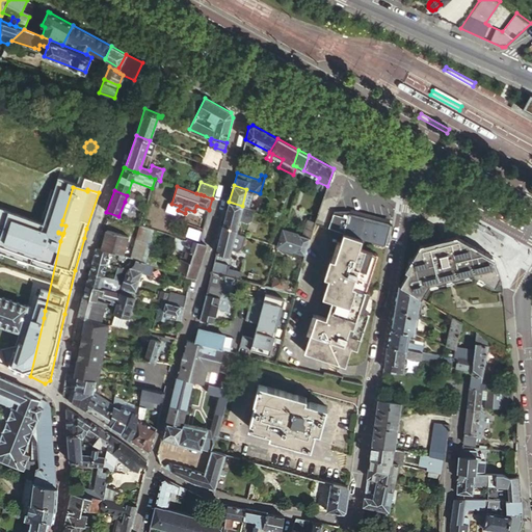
[(125,202),(118,216),(129,220),(130,216),(130,215),(126,213),(129,203),(125,202)]
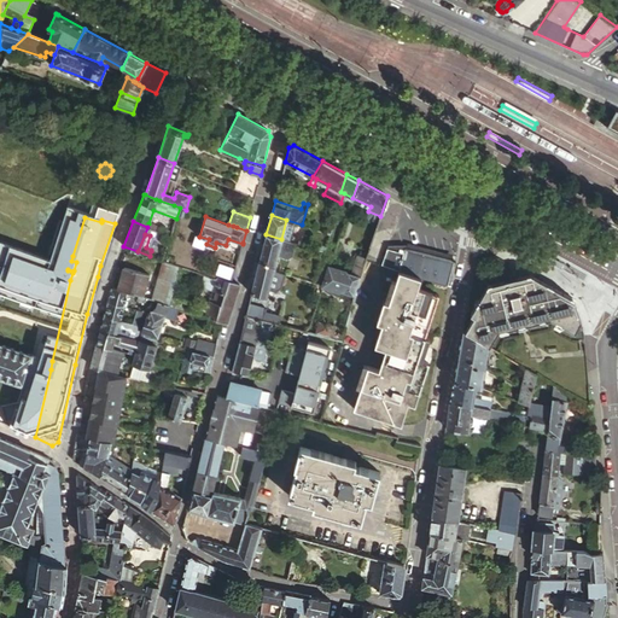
[(295,243),(281,239),(266,234),(260,262),(274,267),(278,254),(287,257),(291,255),(295,243)]
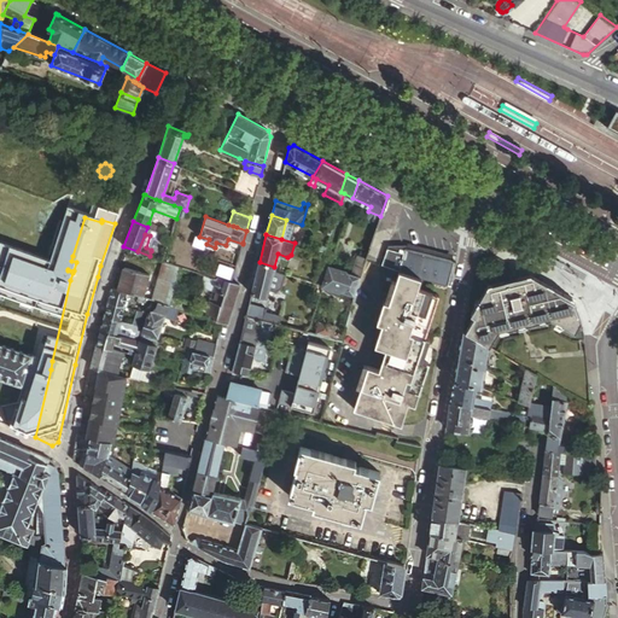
[(398,270),(415,275),(420,277),(448,285),(454,260),(426,252),(423,251),(406,248),(398,270)]
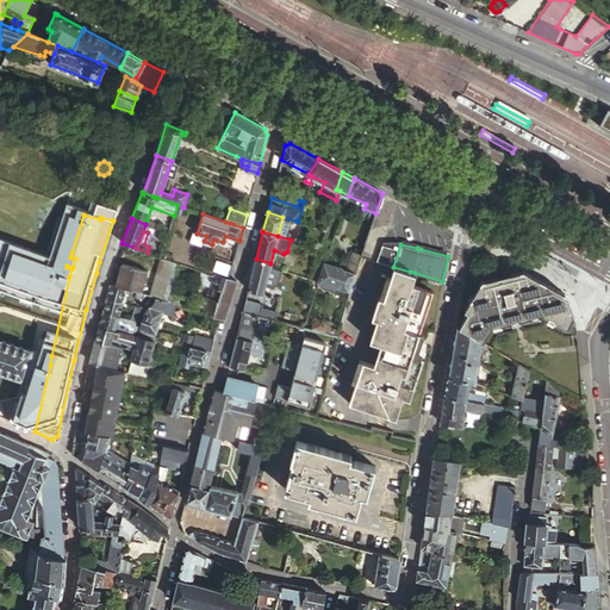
[(346,269),(355,272),(359,259),(360,256),(361,254),(355,251),(353,250),(346,269)]
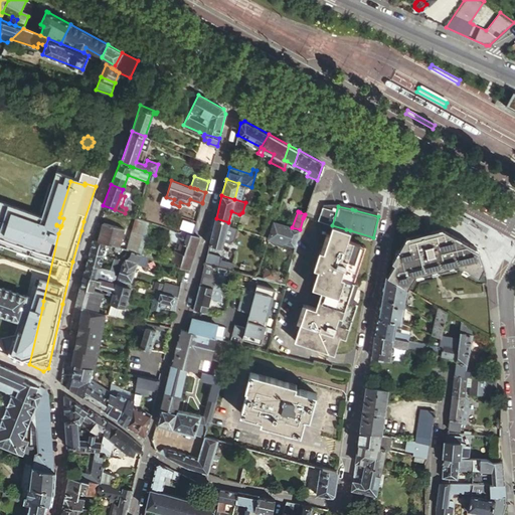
[(180,230),(194,234),(197,221),(181,216),(177,228),(180,230)]
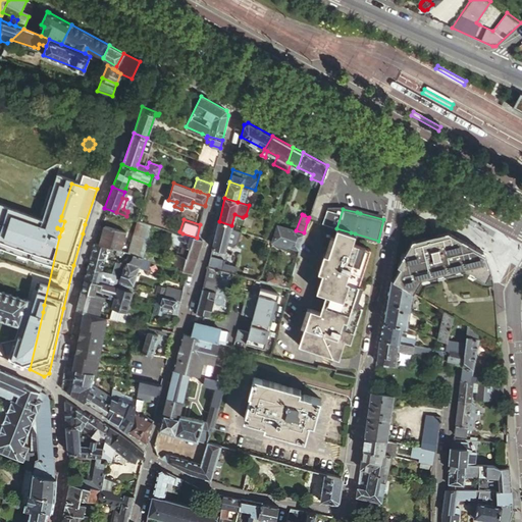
[(128,253),(133,255),(143,258),(144,252),(148,239),(152,225),(138,220),(128,253)]
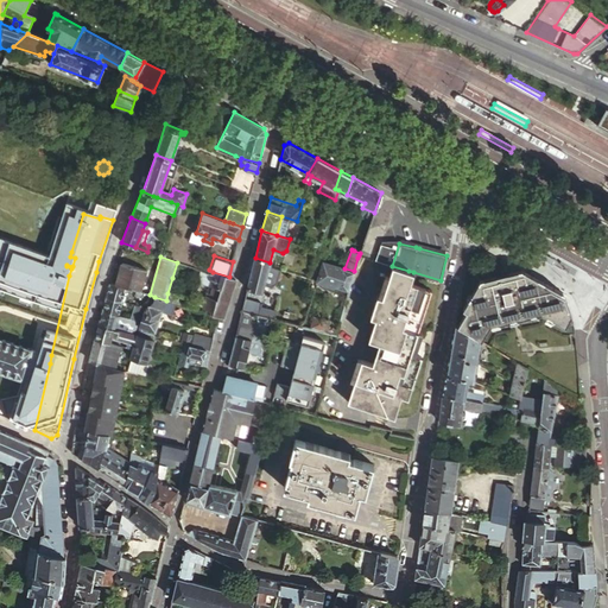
[(249,278),(247,287),(261,292),(268,266),(270,263),(255,258),(252,257),(245,277),(249,278)]
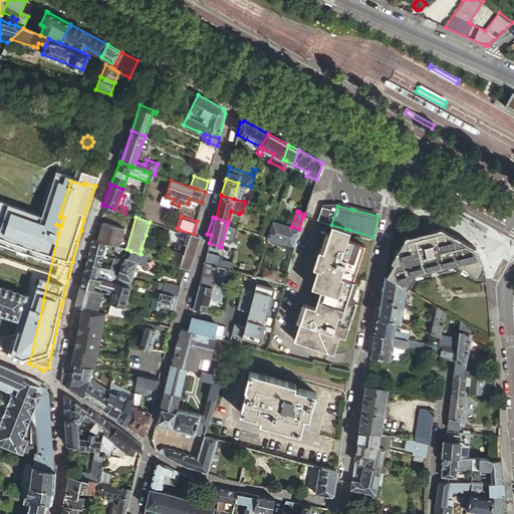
[(485,234),(488,228),(470,218),(466,224),(485,234)]
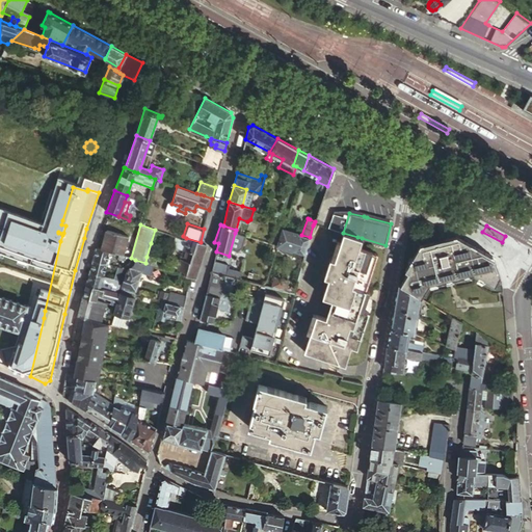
[(283,229),(277,245),(304,254),(310,237),(301,235),(283,229)]
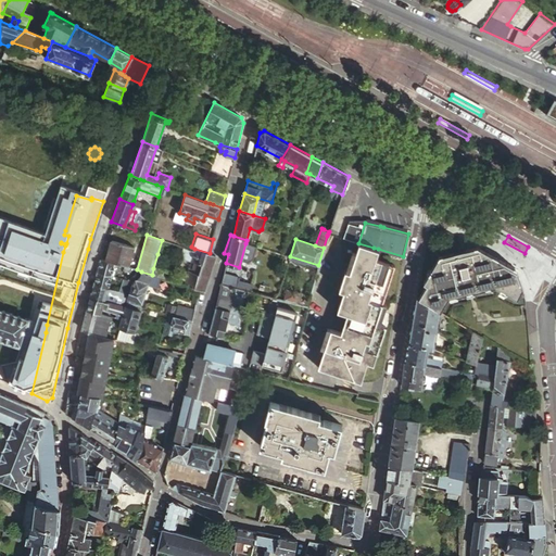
[(105,260),(114,262),(124,265),(128,266),(134,247),(112,240),(105,260)]
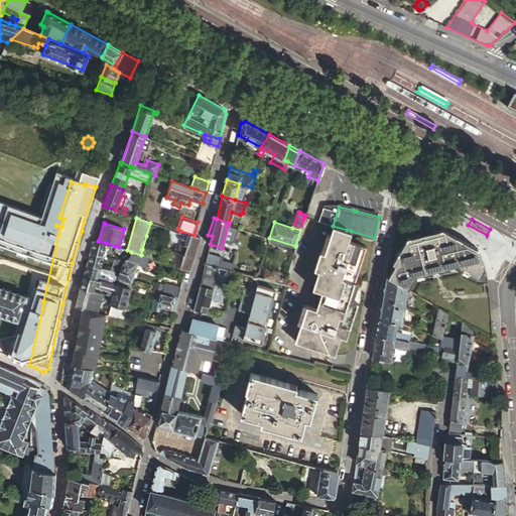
[(158,225),(150,223),(146,236),(154,239),(158,225)]
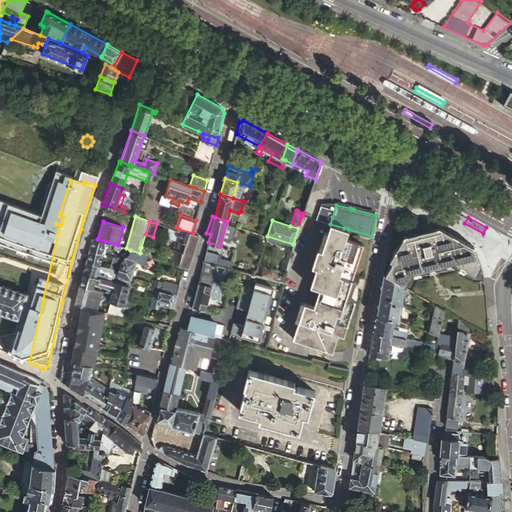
[(348,229),(344,228),(330,224),(322,250),(318,249),(312,266),(316,268),(310,285),(319,288),(313,306),(304,303),(293,338),(326,349),(332,351),(338,333),(343,335),(355,300),(349,298),(344,297),(345,293),(350,279),(362,244),(345,238),(348,229)]
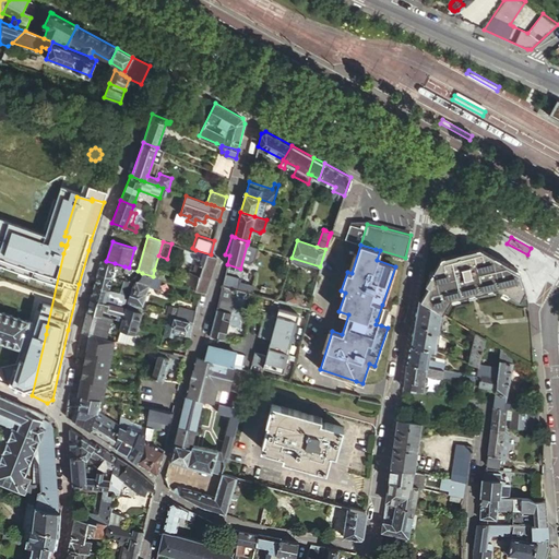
[(518,269),(479,248),(441,257),(425,284),(428,286),(420,299),(442,312),(475,332),(485,337),(500,346),(514,354),(533,365),(531,344),(528,309),(527,301),(527,299),(527,298),(526,294),(525,292),(525,289),(523,285),(518,269)]
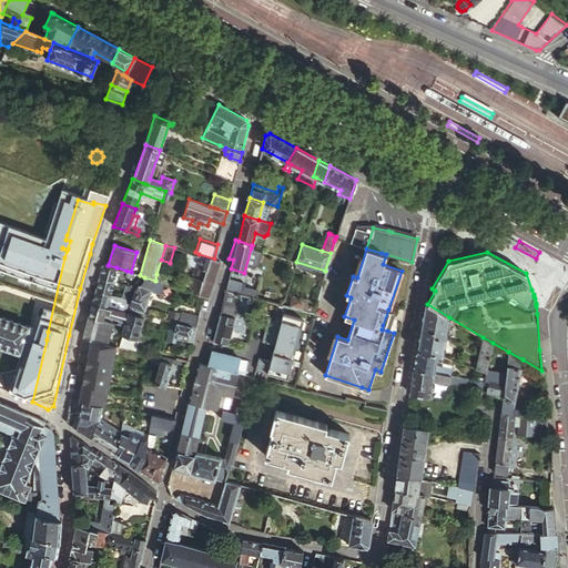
[(199,294),(204,296),(210,297),(221,262),(214,259),(199,254),(199,255),(195,266),(199,266),(195,276),(193,275),(190,286),(200,291),(199,294)]
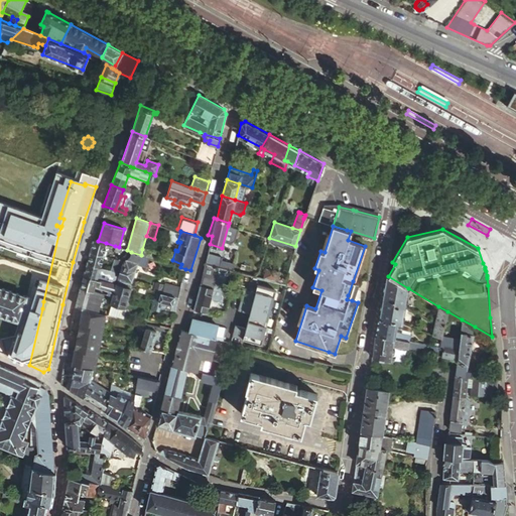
[(6,249),(13,251),(17,241),(10,238),(6,249)]
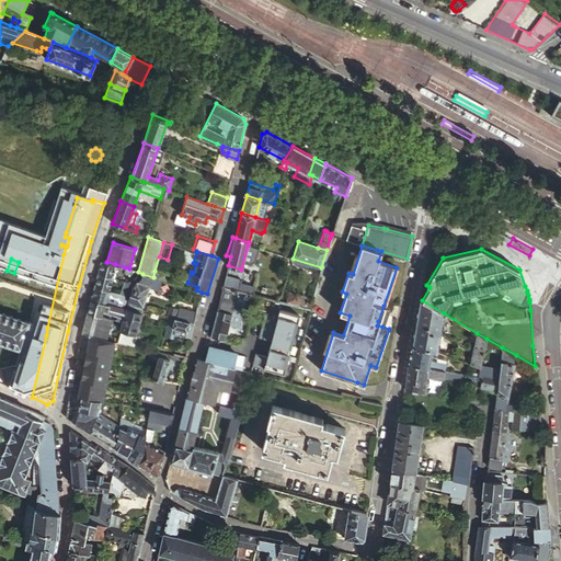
[(98,274),(112,277),(115,264),(106,262),(101,260),(98,274)]
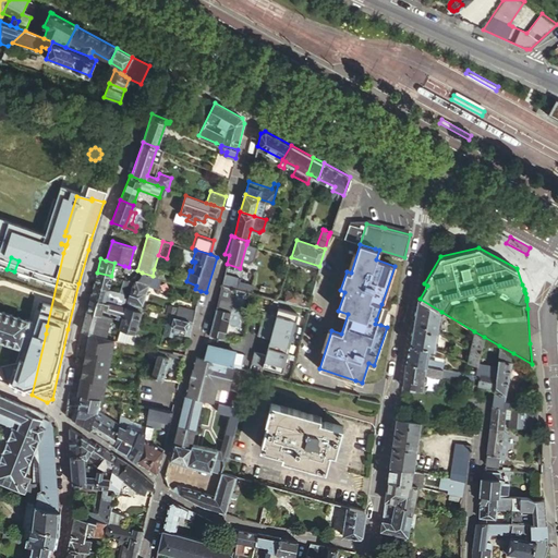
[(19,261),(14,271),(23,275),(26,263),(19,261)]
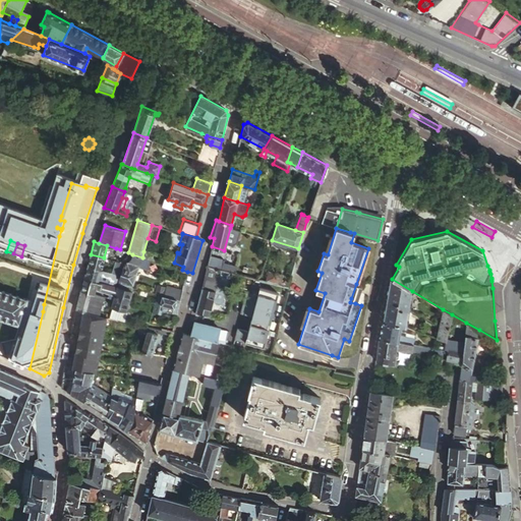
[(242,255),(252,258),(255,248),(251,247),(250,248),(249,249),(248,249),(247,250),(245,250),(244,250),(242,255)]
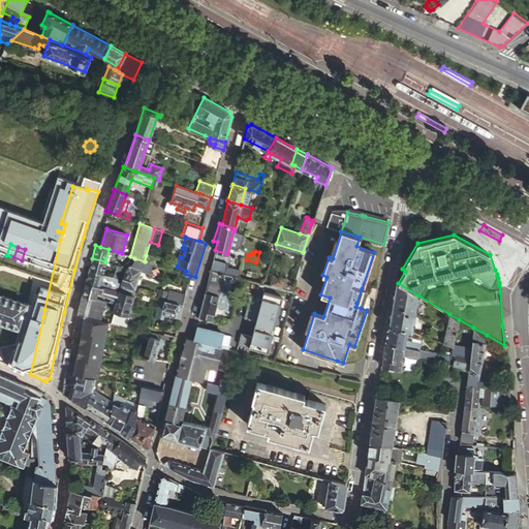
[(145,261),(148,262),(157,265),(159,259),(146,255),(145,261)]
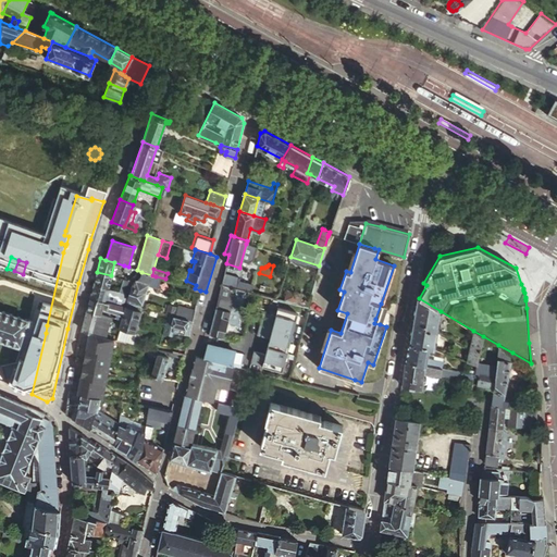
[(97,272),(94,285),(108,288),(111,275),(97,272)]
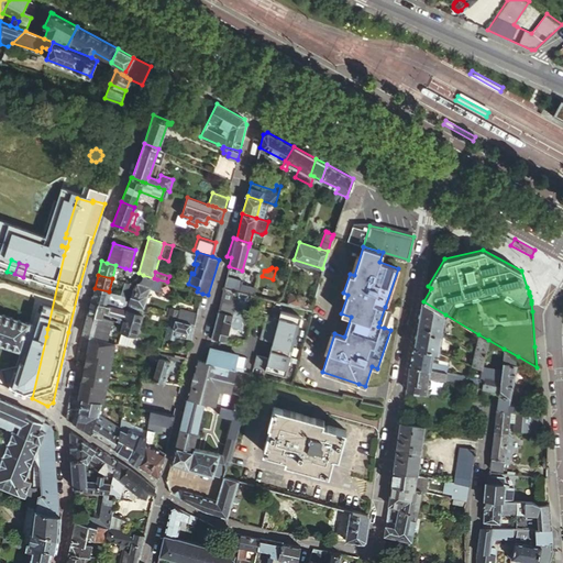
[(128,307),(143,310),(151,285),(155,286),(157,279),(154,278),(143,275),(142,277),(142,279),(134,286),(128,307)]
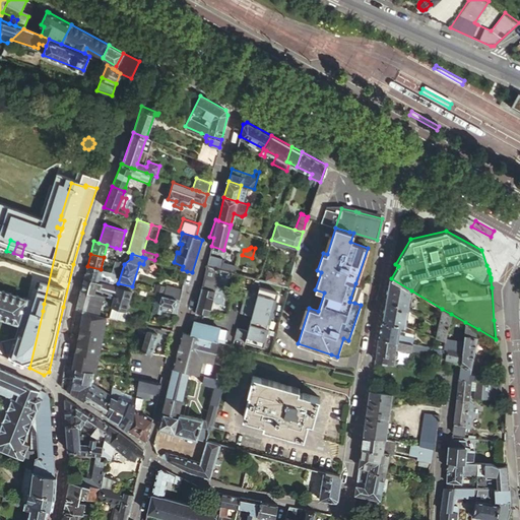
[(209,255),(207,265),(220,269),(221,269),(223,259),(209,255)]
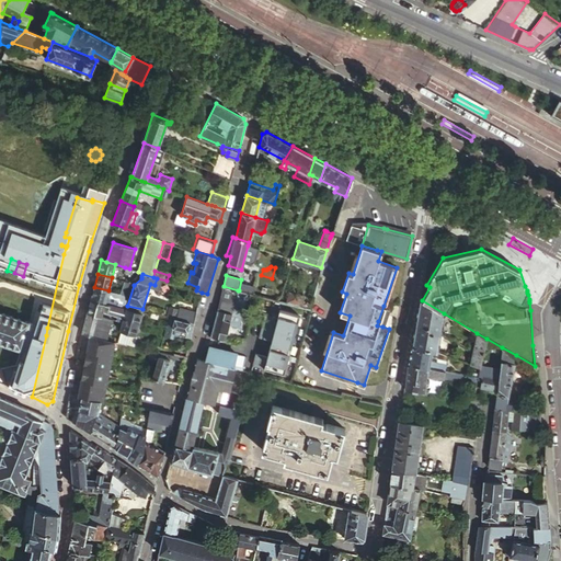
[(124,285),(121,294),(127,296),(129,286),(124,285)]
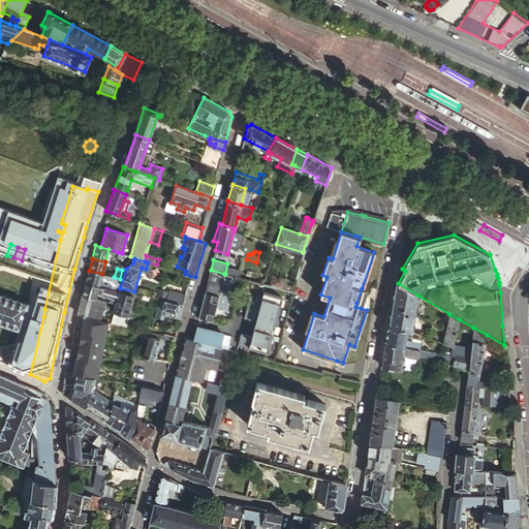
[(225,274),(224,274),(211,270),(198,316),(213,320),(217,304),(225,306),(234,276),(225,274)]
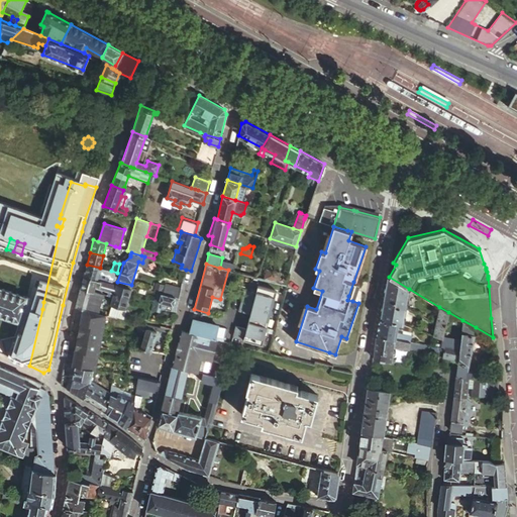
[(87,265),(83,276),(97,280),(98,277),(99,272),(110,275),(108,280),(114,282),(117,273),(111,271),(100,268),(87,265)]
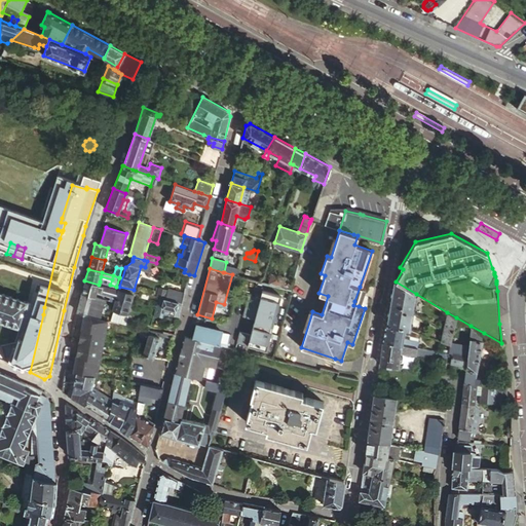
[(271,273),(268,284),(282,287),(285,277),(271,273)]
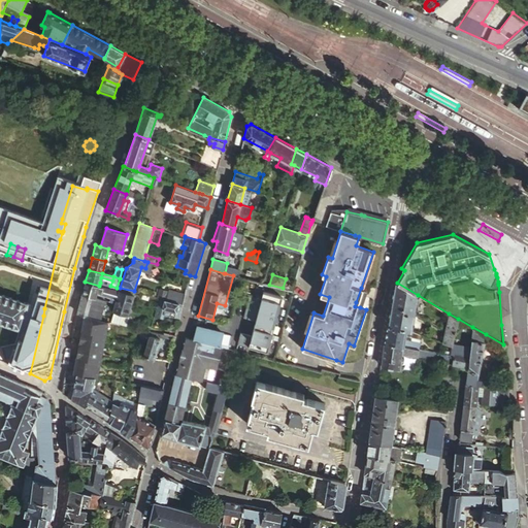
[(101,277),(100,283),(110,286),(112,281),(101,277)]
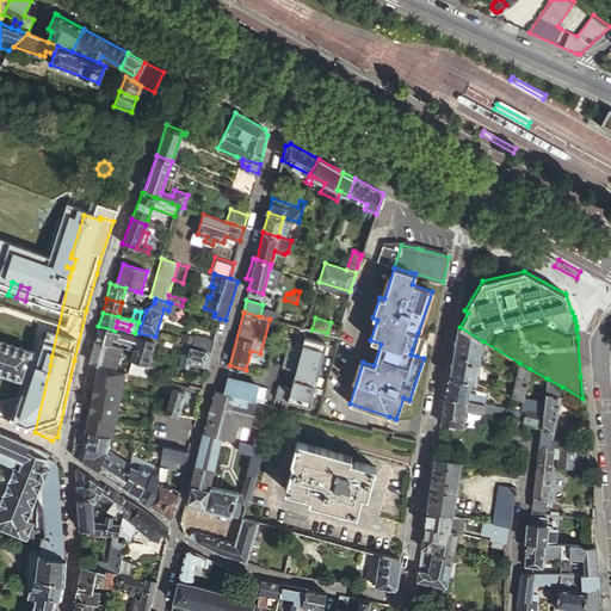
[(476,383),(480,363),(483,341),(460,327),(457,326),(456,325),(454,337),(452,350),(450,363),(448,377),(470,382),(476,383)]
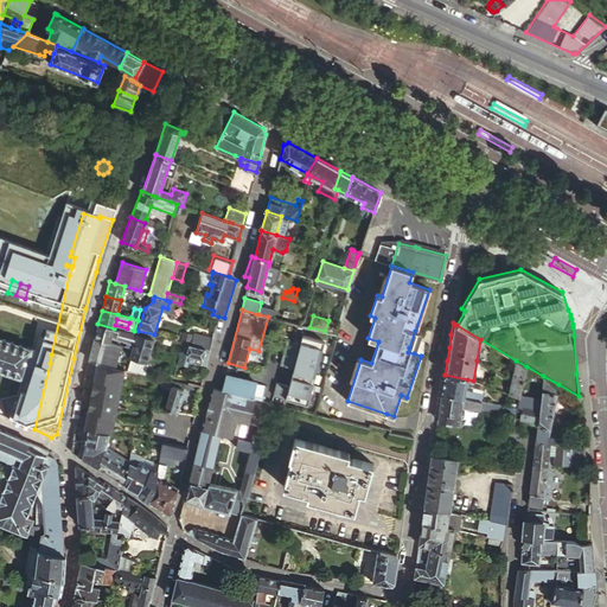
[(97,324),(95,336),(110,342),(112,334),(117,336),(117,337),(120,338),(131,342),(128,346),(133,349),(136,334),(114,328),(97,324)]
